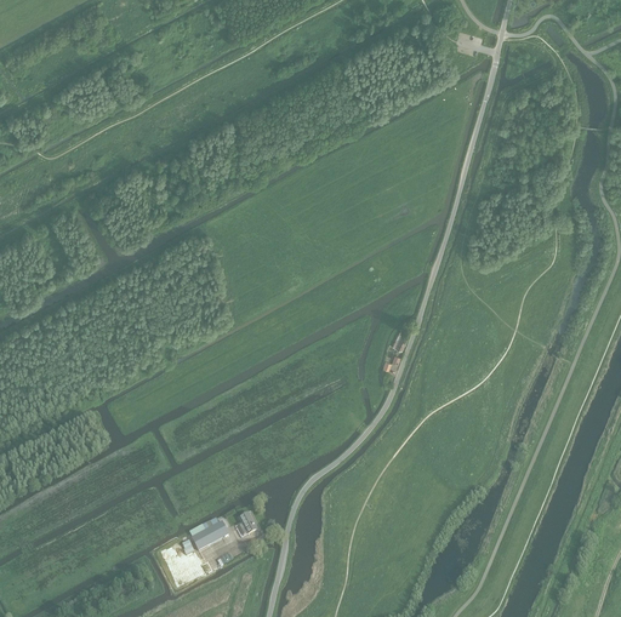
[(403,348),(410,332),(400,327),(393,344),(403,348)]
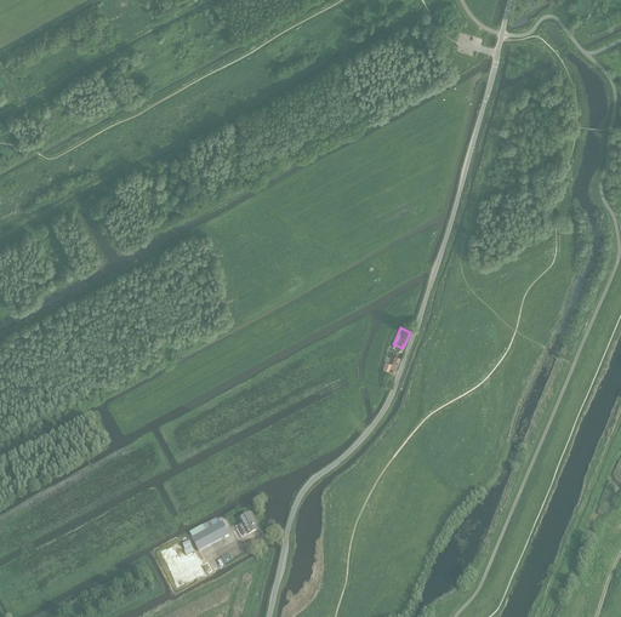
[(257,527),(249,510),(239,515),(243,520),(237,524),(241,535),(248,531),(249,532),(257,527)]
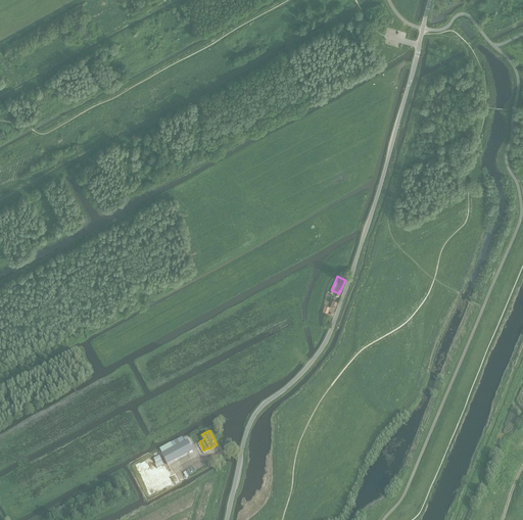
[(173,445),(162,451),(161,452),(168,462),(193,448),(187,437),(173,445)]
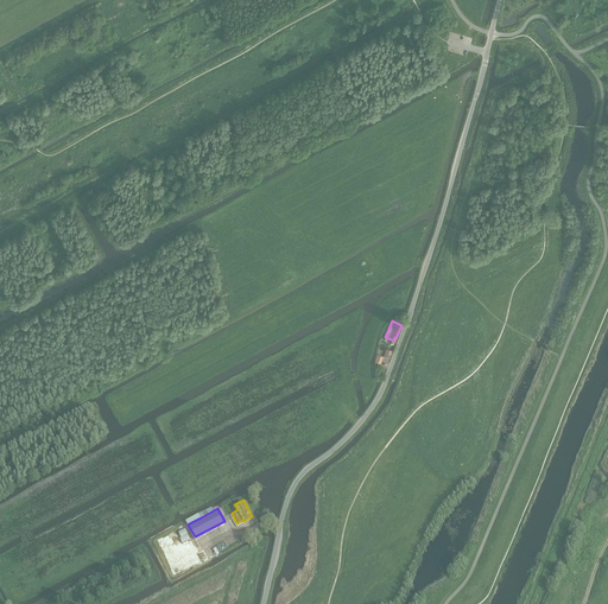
[(189,523),(201,517),(198,512),(187,519),(189,523)]
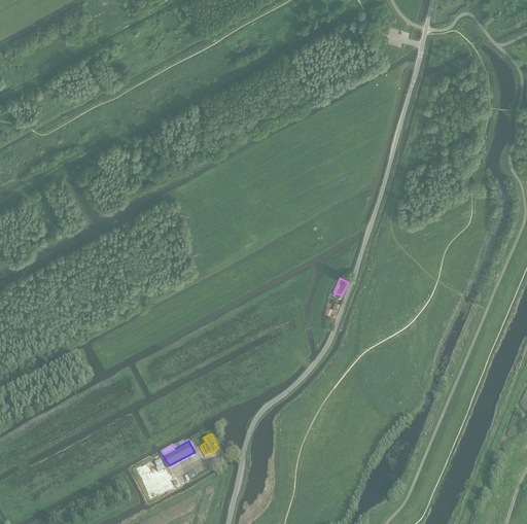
[(196,466),(187,472),(190,478),(199,473),(196,466)]
